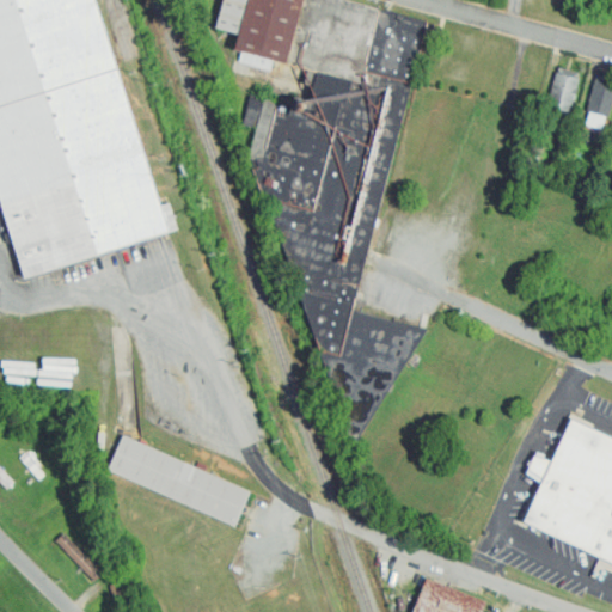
[(0,201),(0,0),(93,0),(169,232),(25,279),(0,201)]
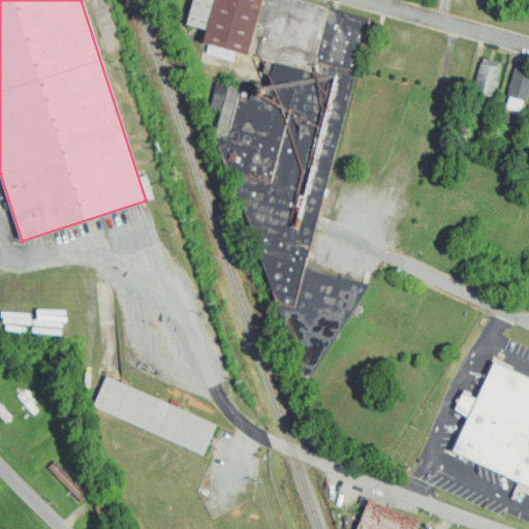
[(194,0),(300,0),(371,19),(305,269),(369,286),(309,383),(301,378),(215,138),(222,111),(212,107),(218,84),(253,93),(255,86),(270,90),(277,61),(206,42),(209,29),(188,24),(194,0)]
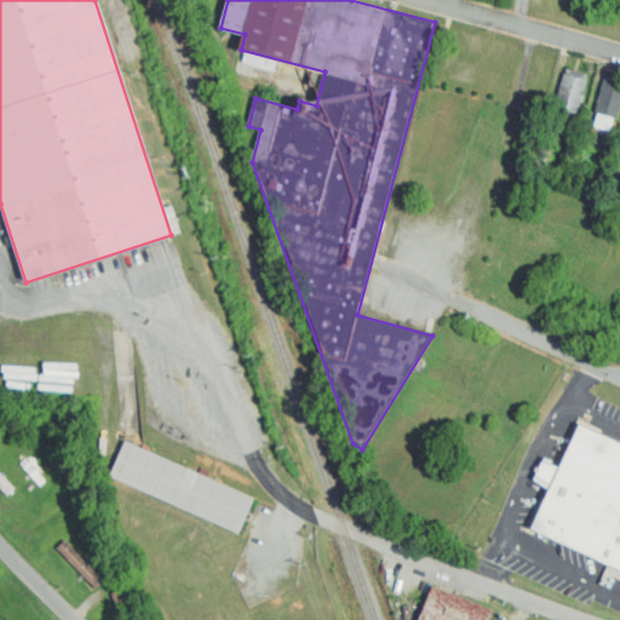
[(563,73),(586,80),(577,114),(554,108),(563,73)]
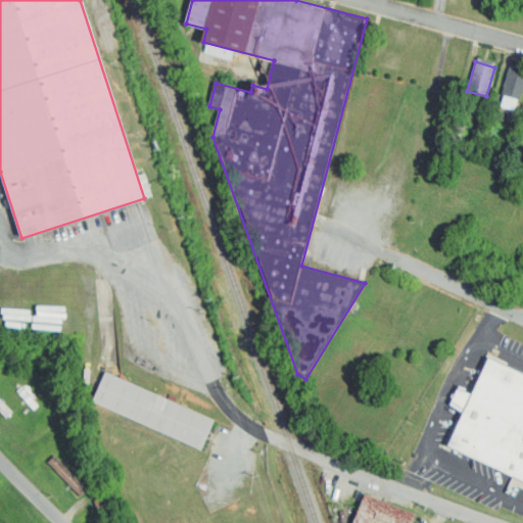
[(508,72),(522,76),(522,84),(519,100),(501,95),(508,72)]
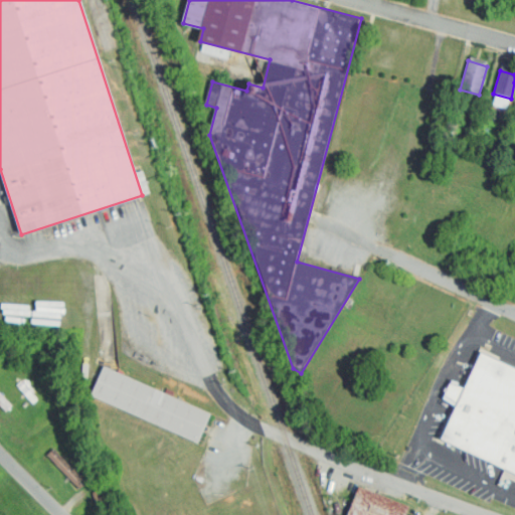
[(480,354),(514,370),(514,474),(441,440),(480,354)]
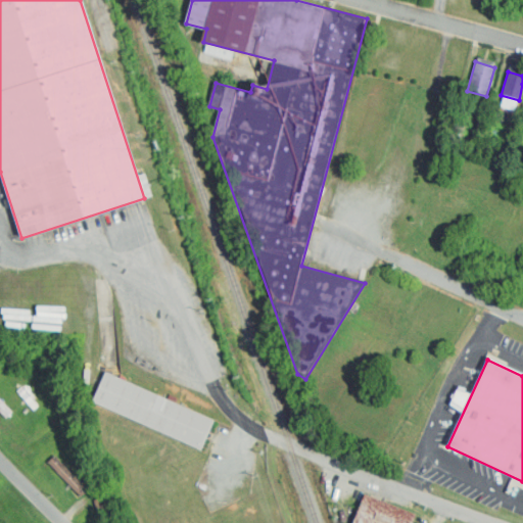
[(105,375),(215,423),(202,453),(92,403),(105,375)]
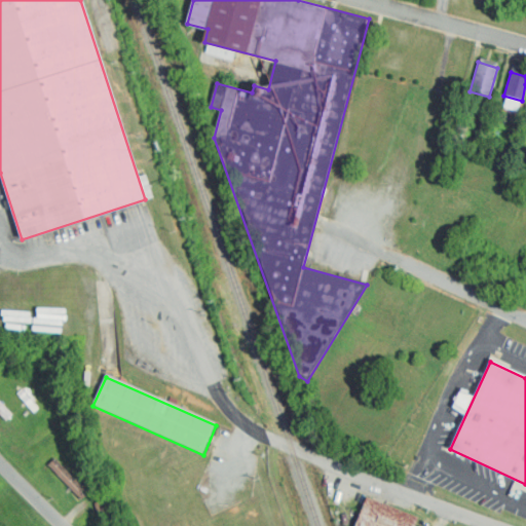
[(0,402),(12,414),(5,421),(0,415),(0,402)]
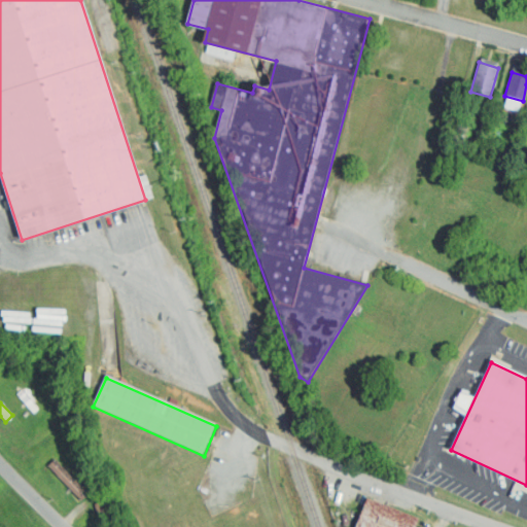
[(55,459),(88,494),(81,500),(48,465),(55,459)]
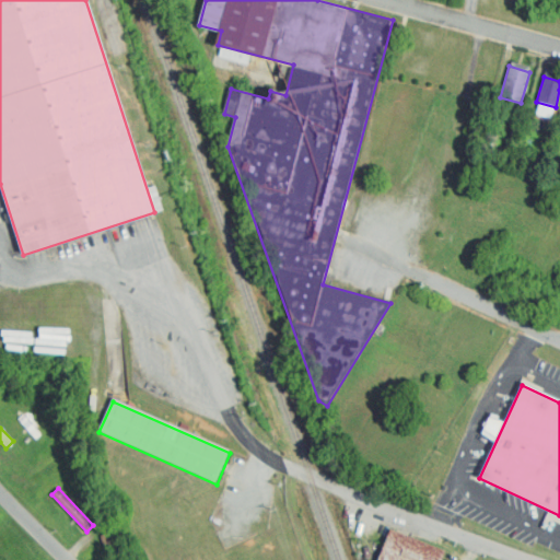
[(377,559),(440,559),(444,551),(391,529),(377,559)]
